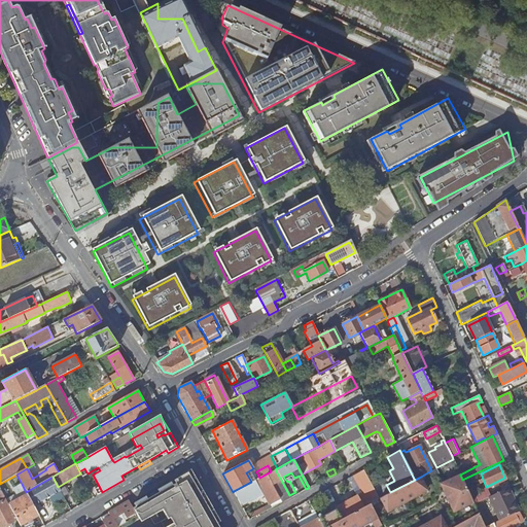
[(179,477),(179,478),(187,472),(195,483),(203,498),(207,496),(190,469),(179,477)]
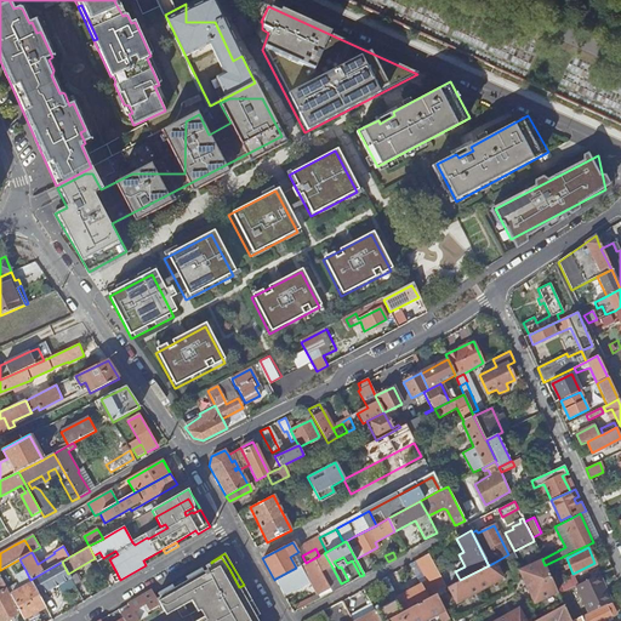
[(331,592),(330,588),(329,586),(328,582),(320,571),(324,569),(331,565),(324,553),(319,556),(306,563),(302,565),(296,568),(275,579),(280,587),(279,588),(283,594),(309,580),(320,598),(331,592)]
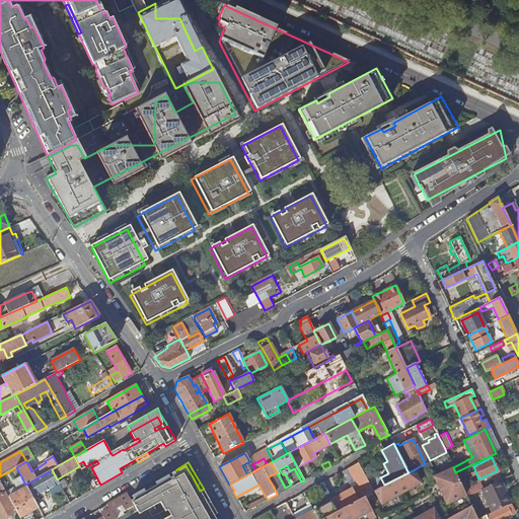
[(358,462),(348,467),(358,486),(352,489),(351,488),(331,499),(332,501),(338,510),(364,496),(373,491),(366,479),(358,462)]
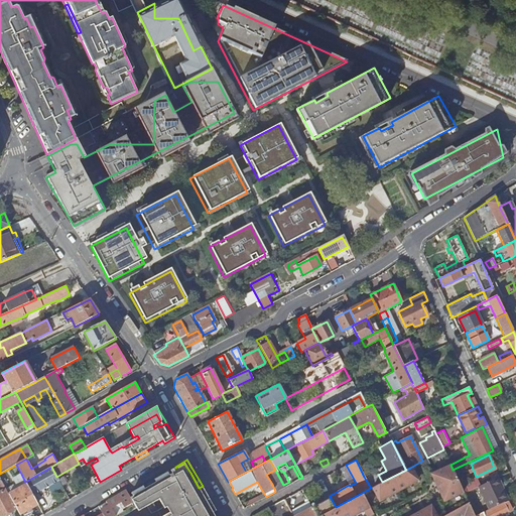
[(136,509),(157,496),(175,486),(173,483),(190,473),(183,463),(175,468),(170,471),(173,477),(171,479),(167,472),(154,480),(156,483),(144,489),(143,486),(131,493),(133,496),(130,498),(133,503),(135,506),(136,509)]
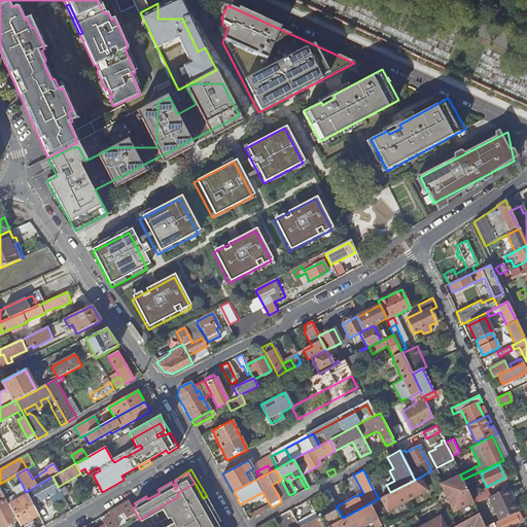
[(16,475),(7,480),(12,489),(22,484),(16,475)]
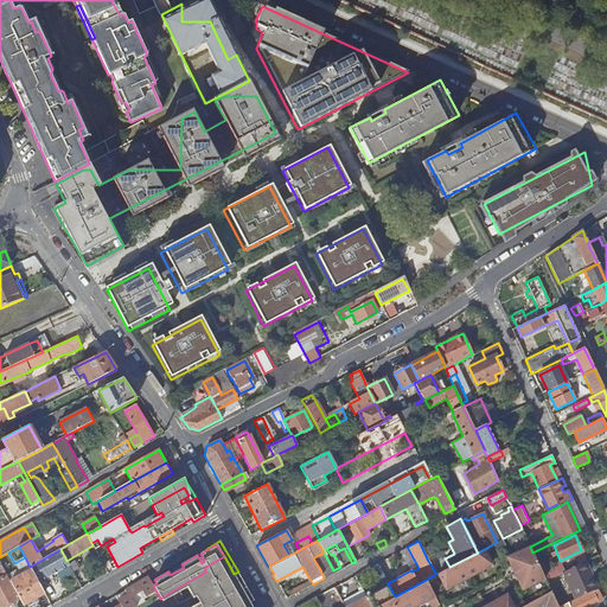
[(530,547),(508,558),(522,589),(545,579),(532,553),(530,547)]
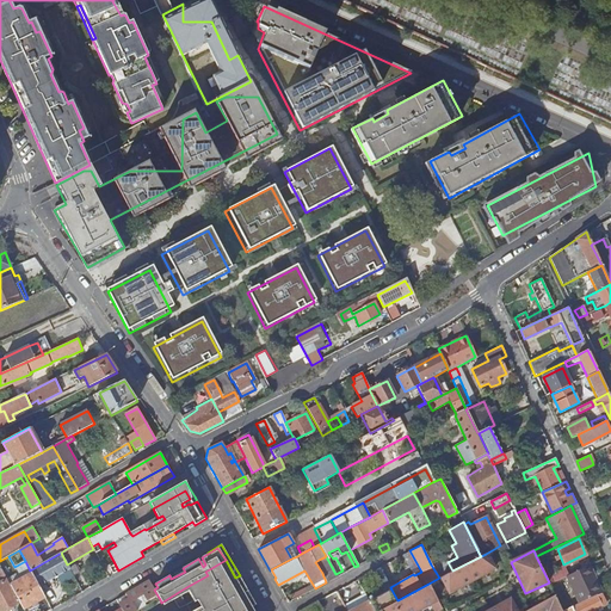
[(590,565),(603,559),(599,551),(586,557),(590,565)]
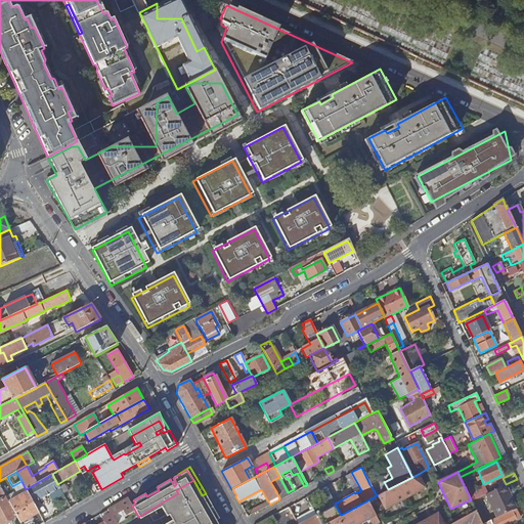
[(52,474),(26,489),(29,493),(31,492),(36,503),(45,497),(49,494),(60,488),(59,487),(57,484),(52,474)]
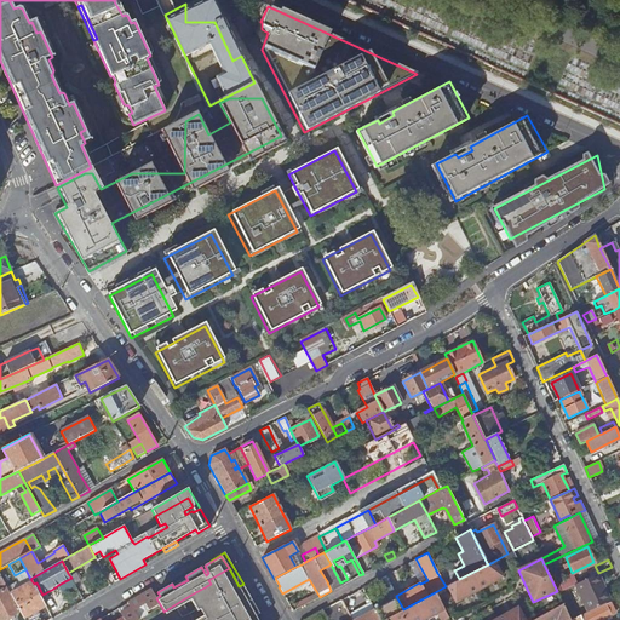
[(447,586),(455,602),(501,578),(493,562),(488,564),(459,579),(447,586)]
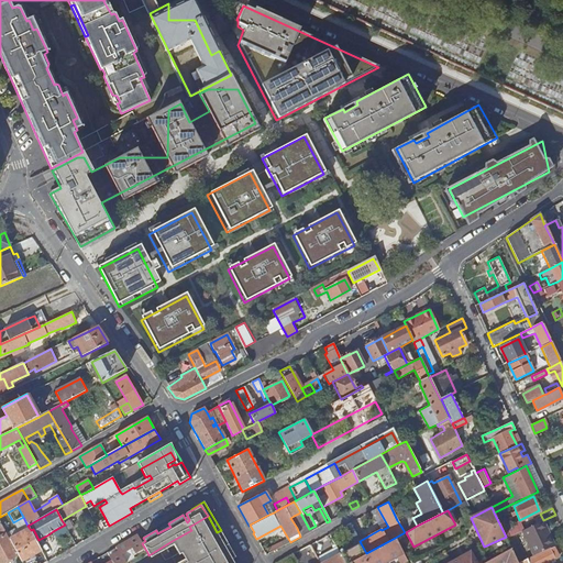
[(298,531),(299,533),(300,537),(310,531),(309,529),(300,512),(294,516),(290,518),(297,528),(298,531)]
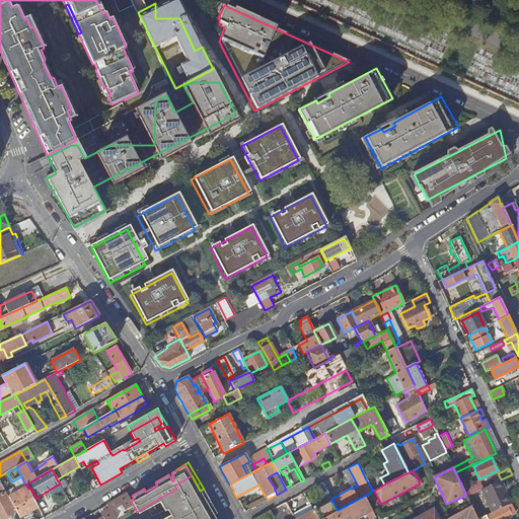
[(374,491),(384,485),(380,477),(378,473),(366,479),(373,491),(374,491)]
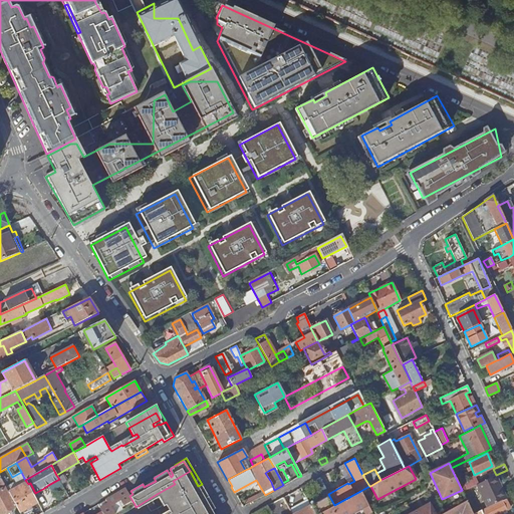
[(175,484),(157,494),(164,507),(167,505),(170,510),(174,507),(173,506),(175,505),(174,504),(187,497),(188,499),(202,492),(198,486),(190,471),(173,481),(175,484)]
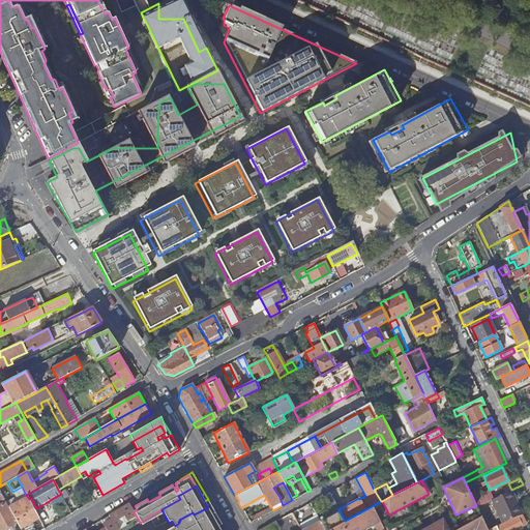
[(22,487),(12,492),(17,497),(19,502),(9,507),(11,511),(21,528),(39,519),(34,509),(29,499),(26,495),(22,487)]
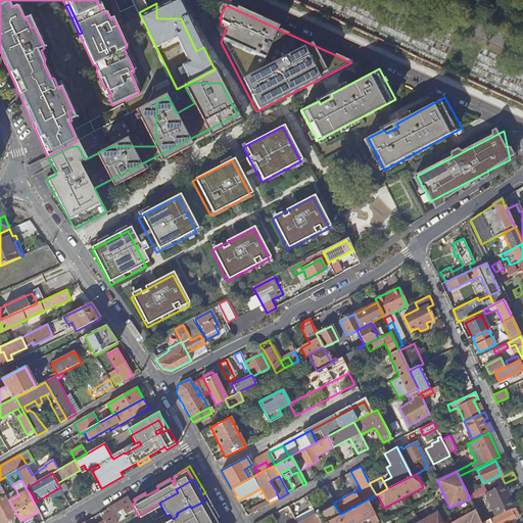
[(98,482),(93,485),(96,491),(101,488),(98,482)]
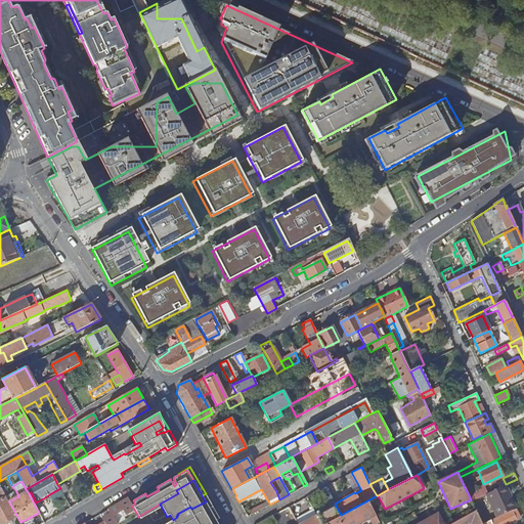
[(515,509),(516,508),(506,484),(486,494),(496,517),(515,509)]
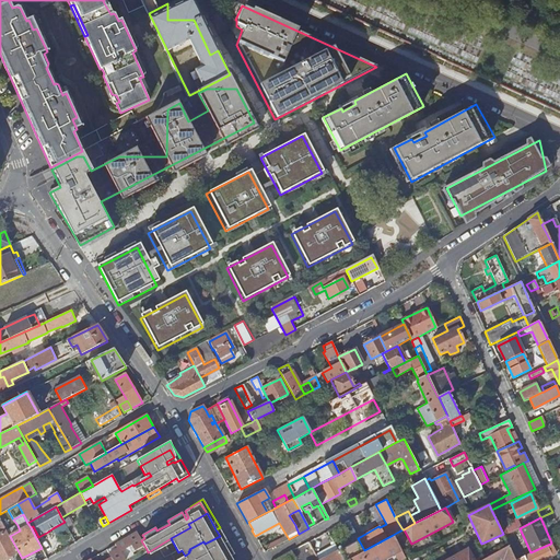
[(68,518),(63,521),(65,522),(72,536),(77,534),(68,518)]
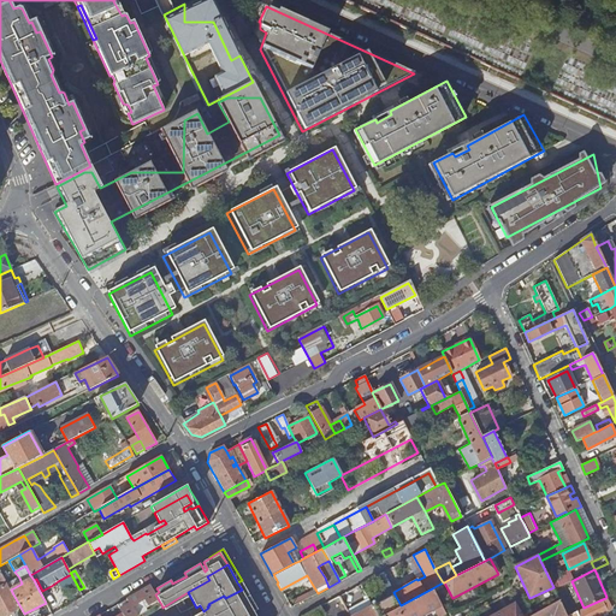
[(7,584),(1,573),(0,573),(0,585),(1,587),(0,587),(0,602),(12,596),(6,585),(7,584)]
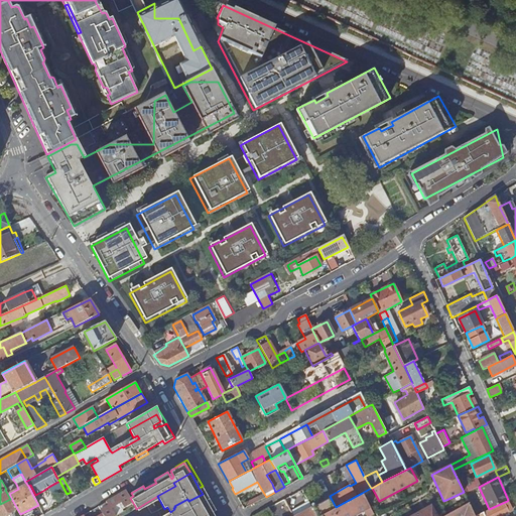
[(18,489),(16,484),(6,489),(9,494),(18,489)]
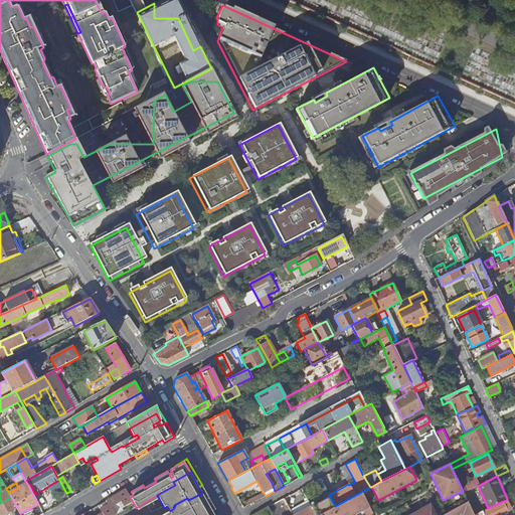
[(202,493),(212,511),(215,509),(202,485),(198,487),(202,493)]
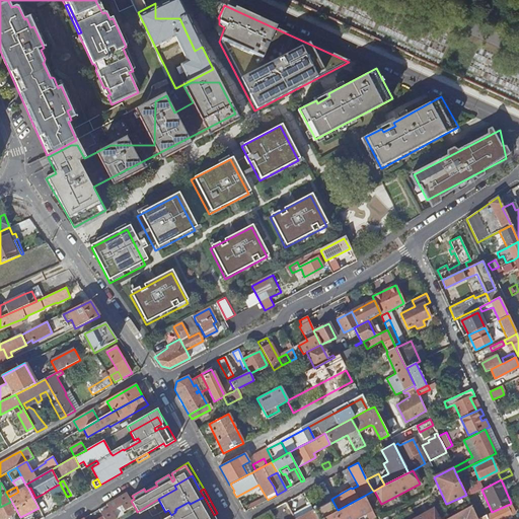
[(327,500),(330,498),(326,490),(322,492),(326,500),(327,500)]
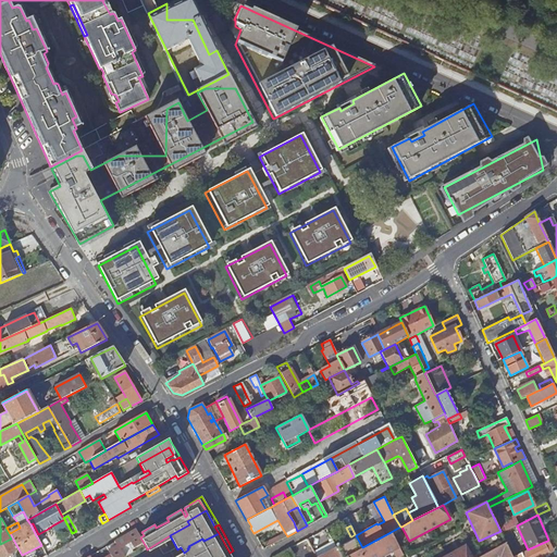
[(138,534),(136,529),(106,546),(111,555),(112,556),(123,556),(122,555),(132,549),(144,543),(140,537),(138,534)]
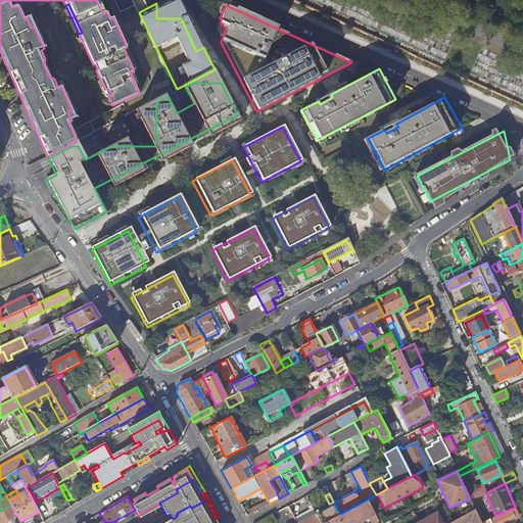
[(367,500),(340,514),(337,516),(323,522),(357,522),(368,517),(370,522),(374,522),(378,521),(367,500)]
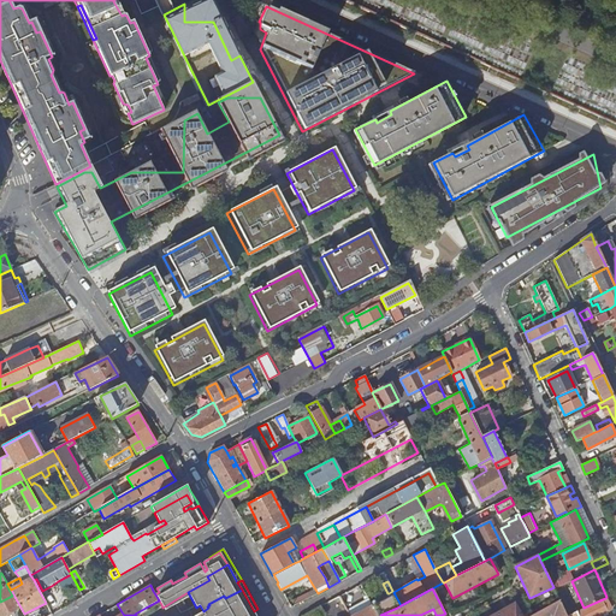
[(256,615),(254,611),(242,590),(225,598),(224,596),(208,604),(209,605),(207,606),(208,608),(203,611),(195,615),(256,615)]
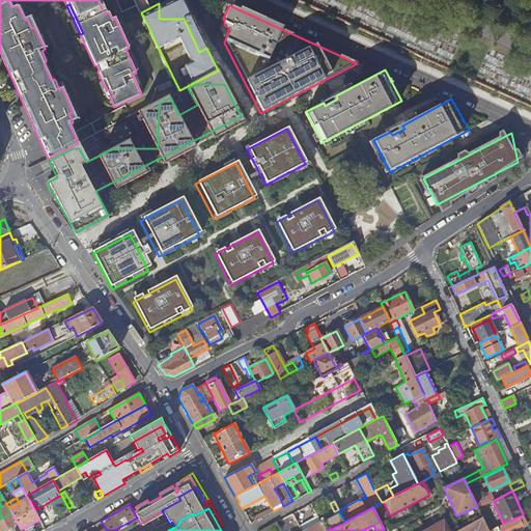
[(0,530),(16,523),(10,513),(0,519),(0,530)]
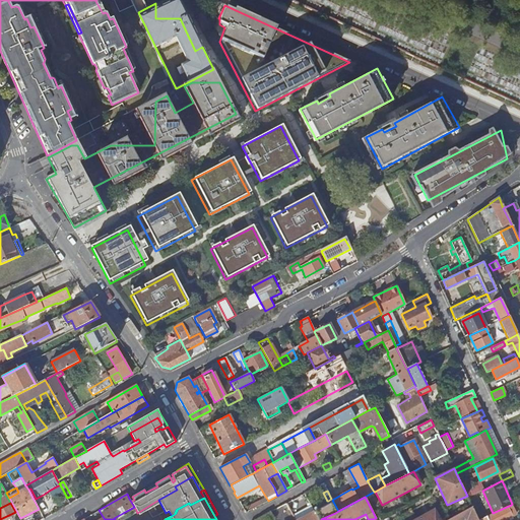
[(288,503),(285,504),(290,514),(295,512),(291,506),(290,506),(288,503)]
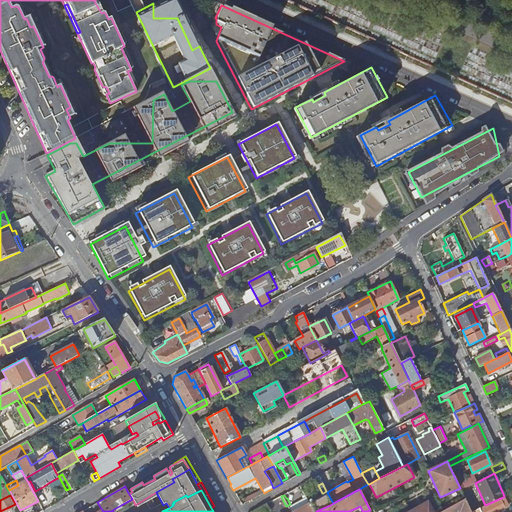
[(324,495),(309,504),(313,511),(316,511),(330,505),(325,495),(324,495)]
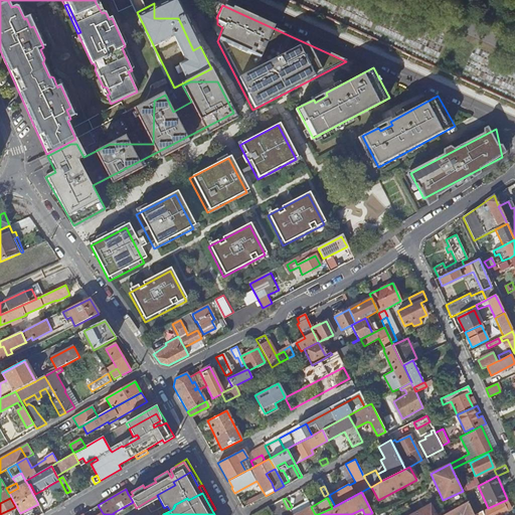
[(475,514),(499,514),(507,510),(506,509),(509,506),(506,500),(488,508),(475,514)]
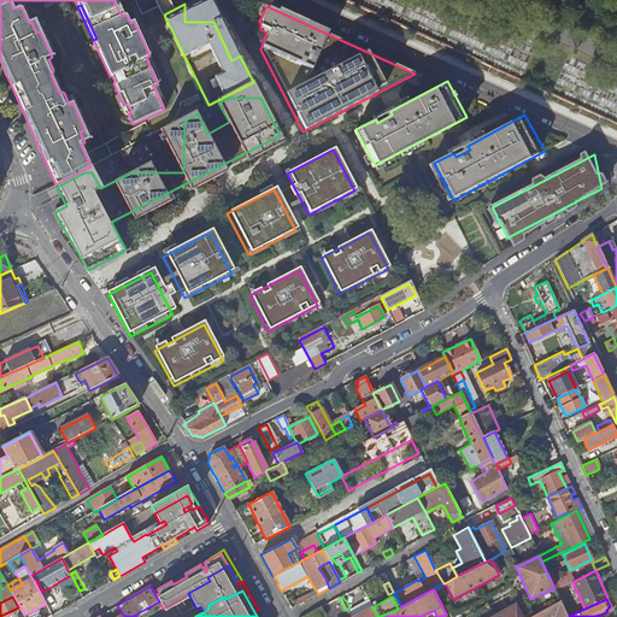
[(568,616),(560,601),(532,616),(568,616)]
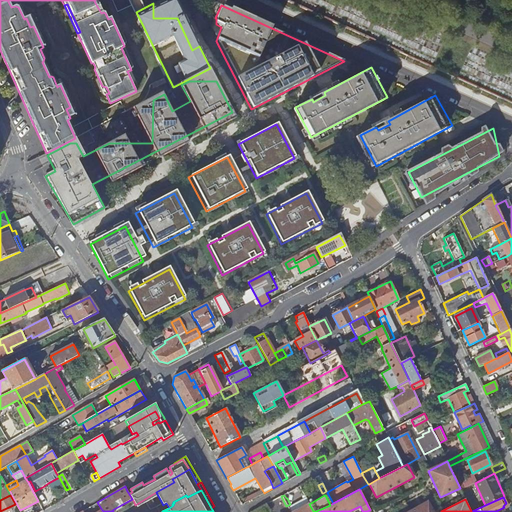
[(432,511),(428,502),(409,511),(432,511)]
